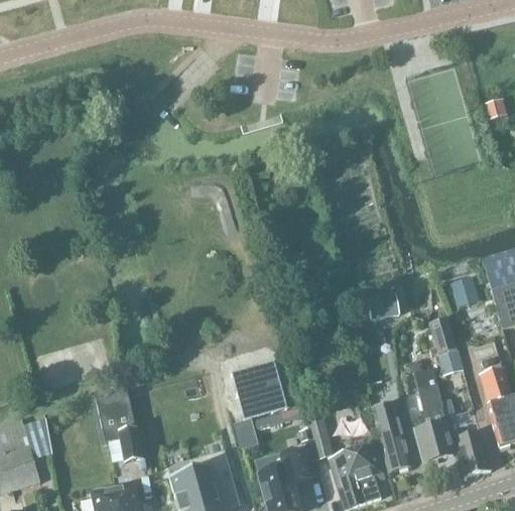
[(514,246),(482,255),(485,264),(502,328),(514,323),(514,246)]
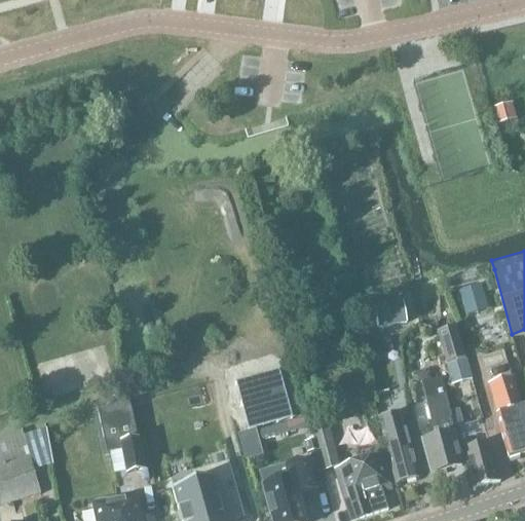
[(459,288),(466,311),(486,305),(479,282),(459,288)]
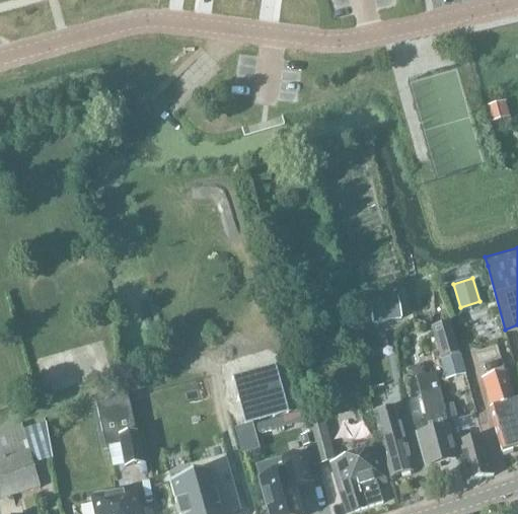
[(369,300),(372,320),(400,314),(396,295),(369,300)]
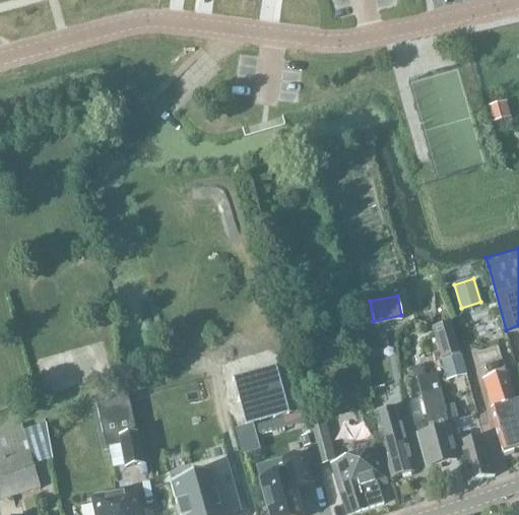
[(450,320),(431,326),(440,357),(460,350),(450,320)]
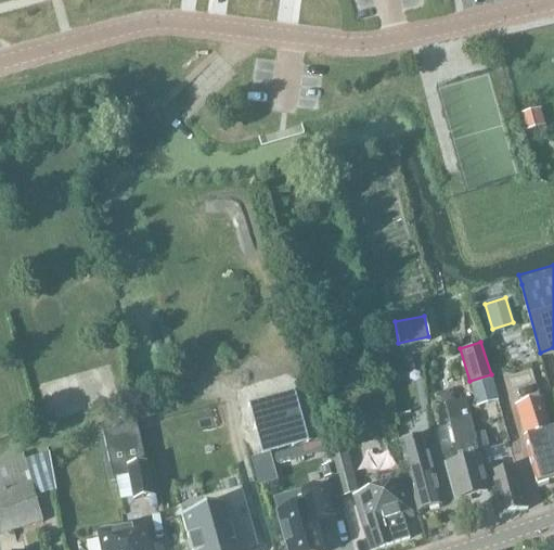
[(300,412),(293,387),(291,387),(291,388),(250,400),(249,399),(247,399),(254,425),(300,412)]
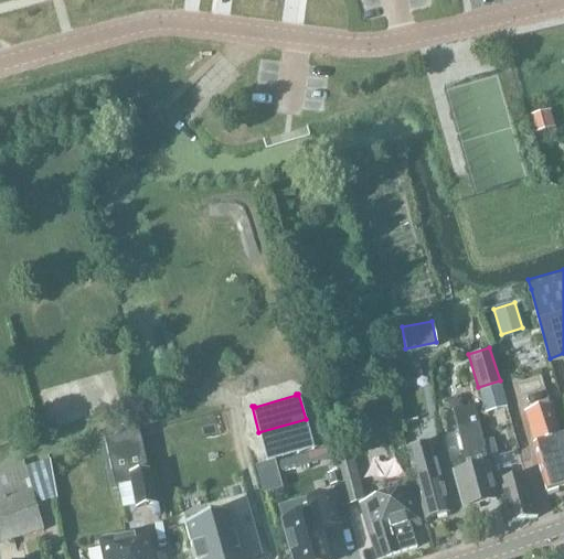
[(538,459),(536,459),(545,488),(563,482),(563,436),(561,438),(550,400),(524,408),(534,441),(532,441),(538,459)]
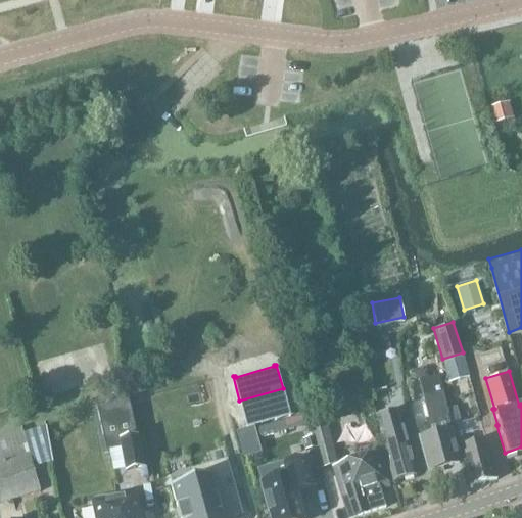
[(439,381),(438,373),(419,377),(429,416),(425,417),(426,422),(417,424),(428,467),(459,459),(449,428),(452,427),(439,381)]
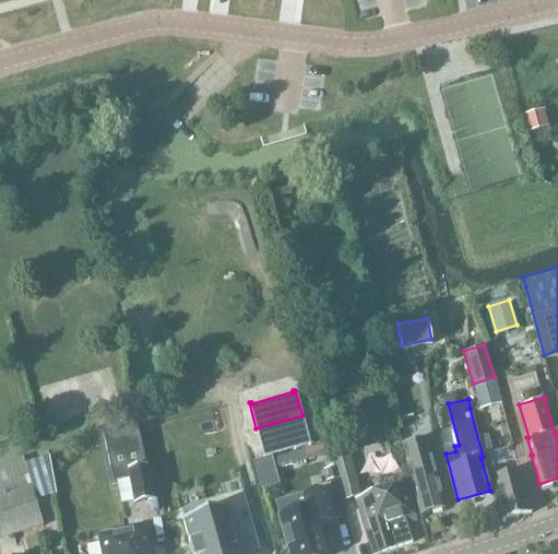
[(138,423),(102,431),(113,480),(128,476),(133,501),(155,496),(147,461),(145,462),(138,423)]
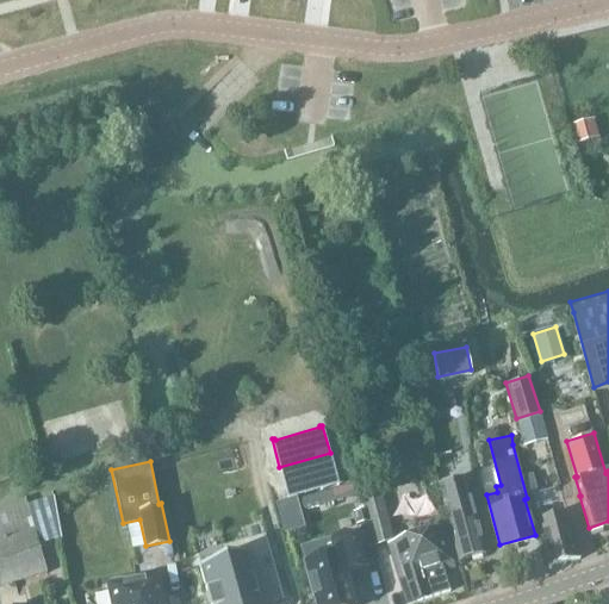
[(466,477),(441,484),(461,556),(485,549),(466,477)]
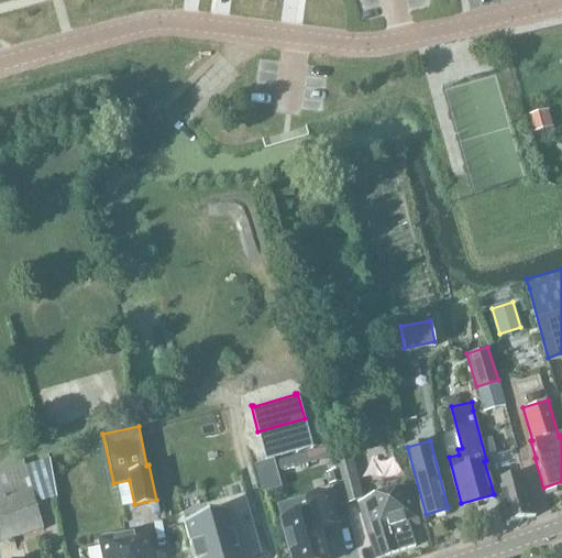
[(328,444),(276,458),(278,469),(331,453),(328,444)]
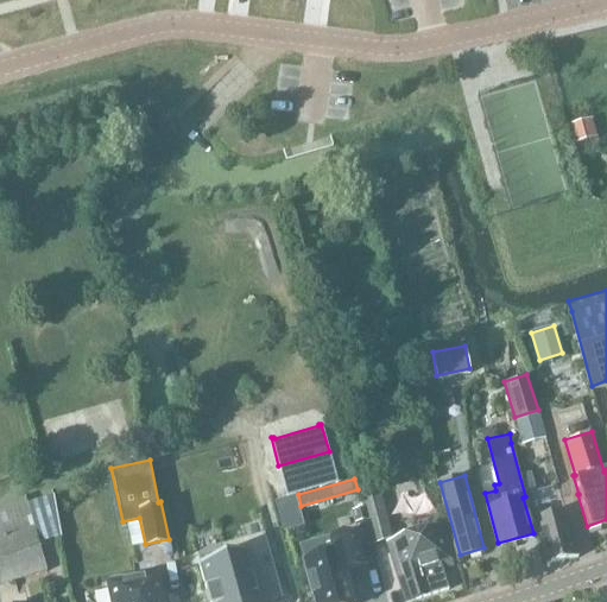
[(375,480),(358,485),(371,539),(389,534),(375,480)]
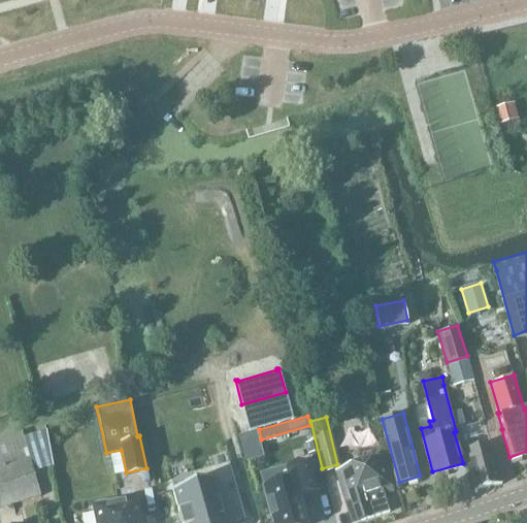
[(255,429),(239,433),(245,457),(262,453),(255,429)]
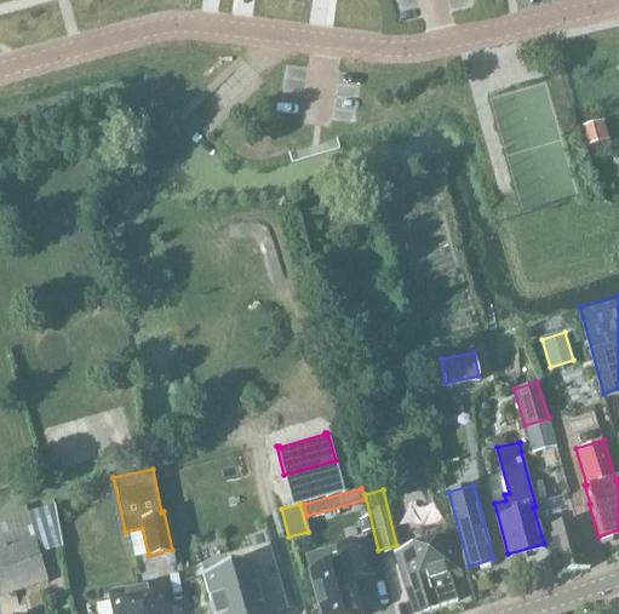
[(557,573),(589,564),(575,516),(544,524),(557,573)]
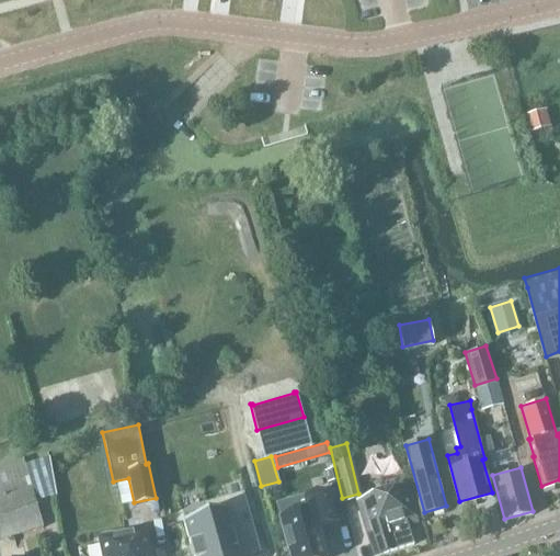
[(377,491),(356,498),(374,553),(413,541),(406,518),(416,513),(406,483),(377,491)]
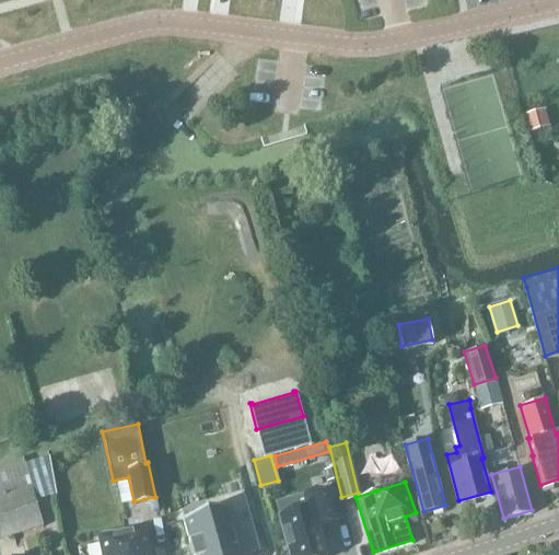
[(31,483),(0,492),(0,534),(43,523),(31,483)]
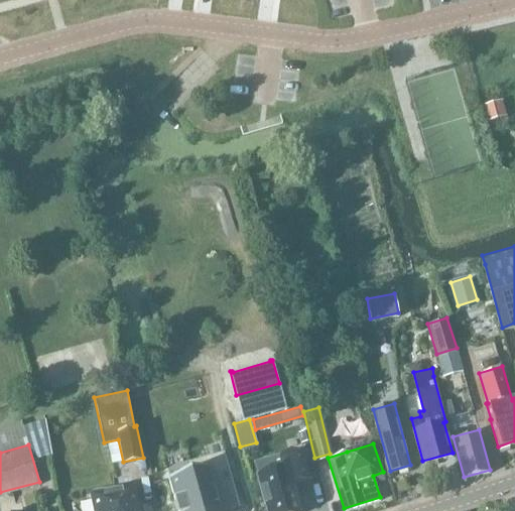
[(275,468),(257,473),(267,510),(299,510),(300,510),(292,480),(307,476),(300,449),(271,457),(275,468)]
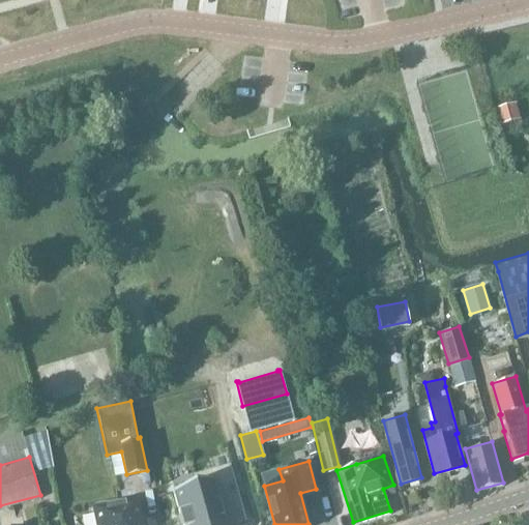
[(174,488),(172,488),(182,524),(226,524),(245,519),(229,462),(214,466),(217,477),(195,484),(175,490),(174,488)]
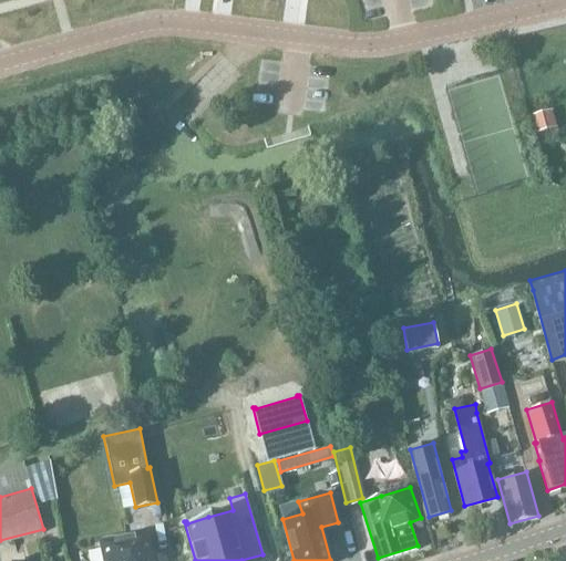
[(152,560),(146,529),(99,538),(103,560),(152,560)]
